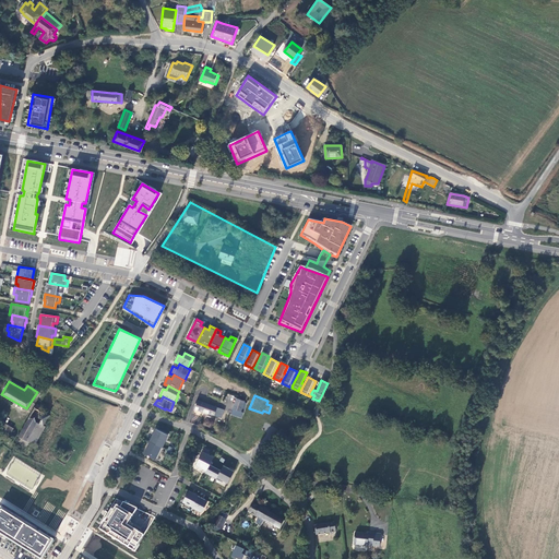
[(242,403),(236,400),(233,411),(238,413),(242,403)]
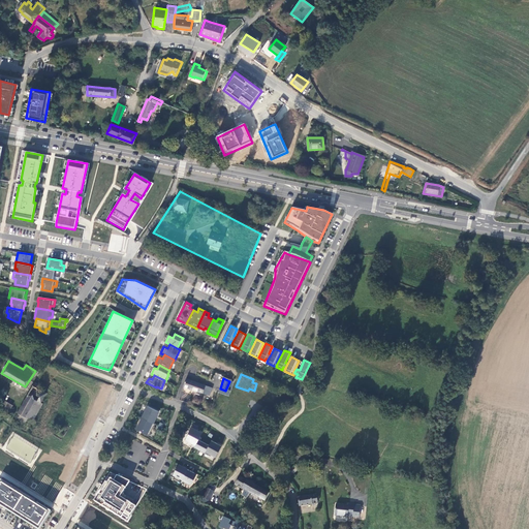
[(211,389),(186,379),(183,387),(191,391),(209,397),(211,389)]
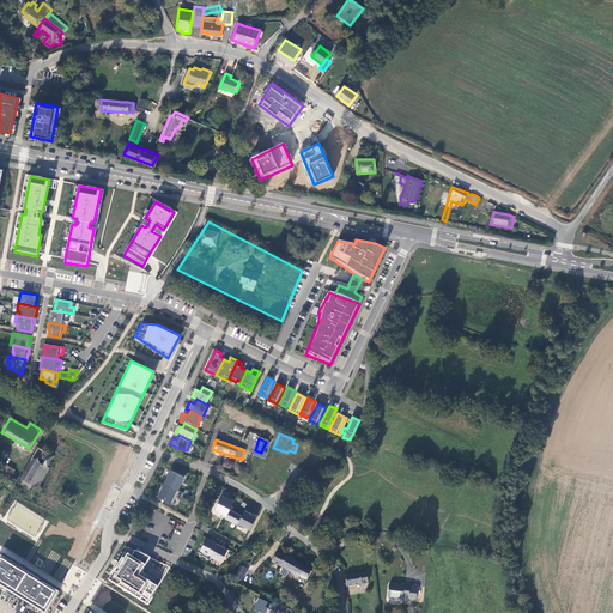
[(30,459),(20,479),(35,487),(36,486),(53,455),(46,451),(44,451),(41,449),(42,445),(38,444),(30,459)]
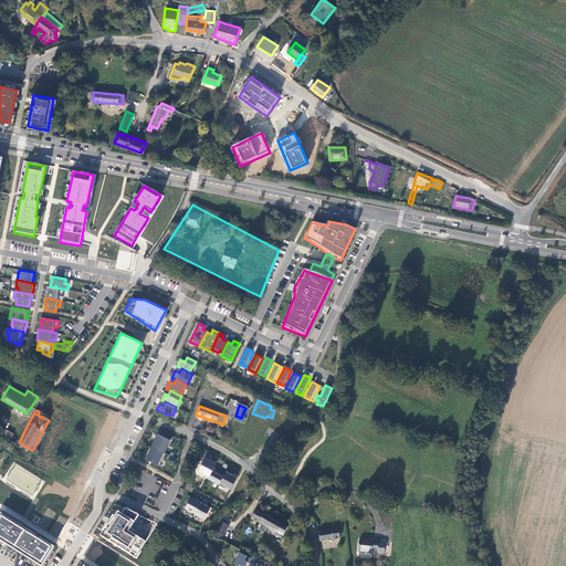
[(8,442),(13,433),(0,427),(0,436),(2,438),(1,439),(8,442)]
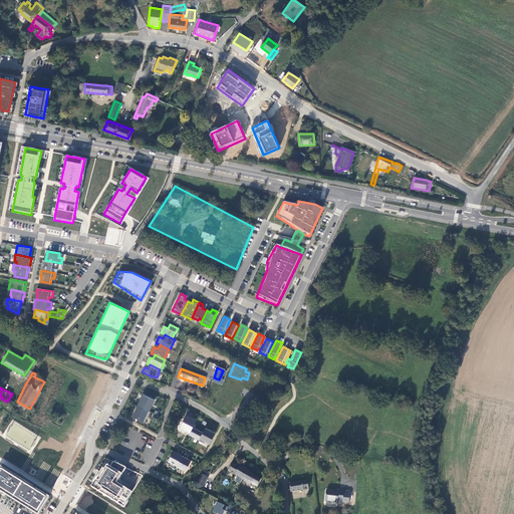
[(150,412),(155,400),(144,395),(138,406),(150,412)]
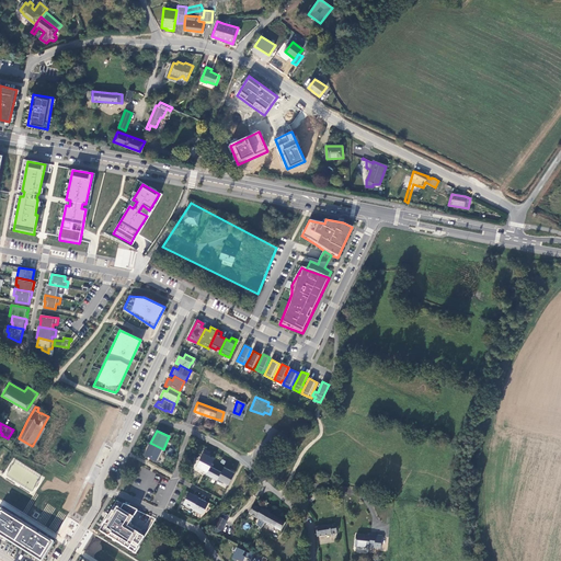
[(32,446),(19,438),(15,445),(29,451),(32,446)]
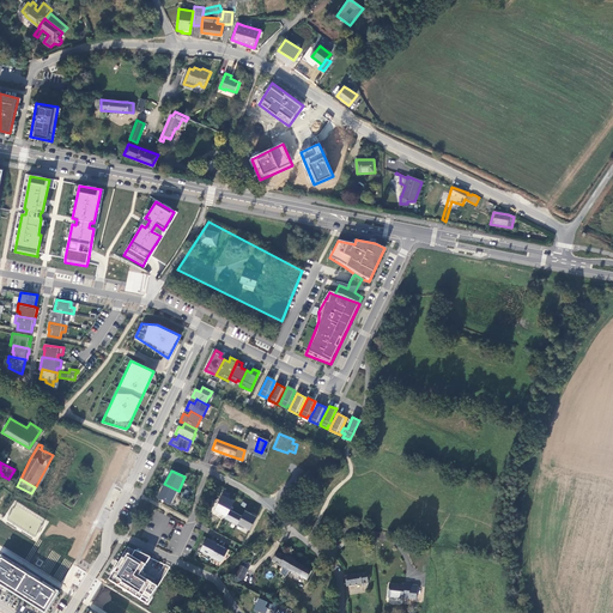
[(178,491),(164,484),(158,497),(173,504),(178,491)]
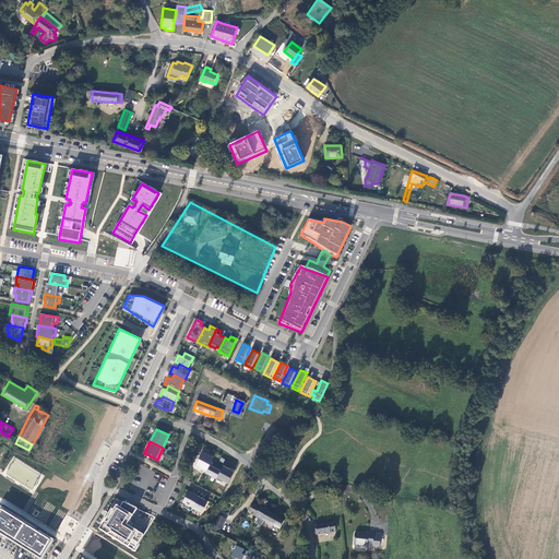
[(195,465),(206,471),(210,465),(214,458),(203,452),(195,465)]
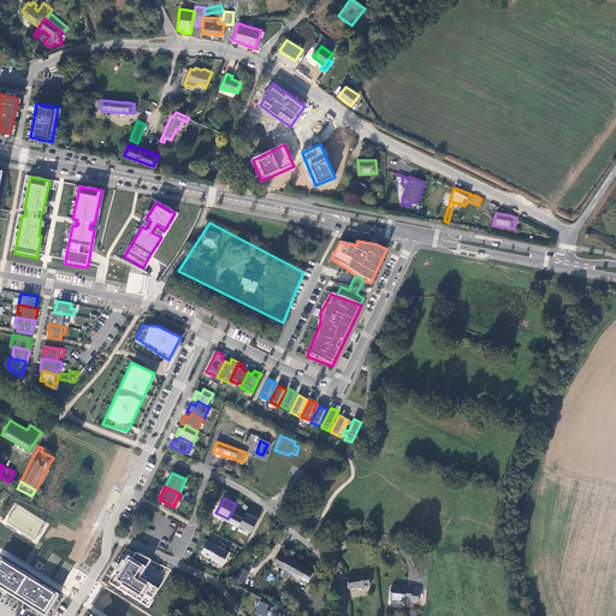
[(238,528),(243,519),(231,513),(227,519),(227,521),(234,523),(232,525),(238,528)]
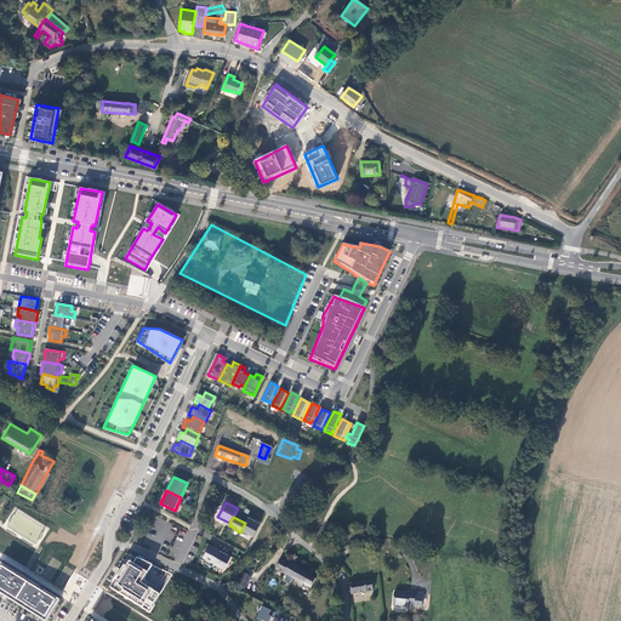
[(248,518),(245,523),(240,533),(250,536),(256,523),(248,518)]
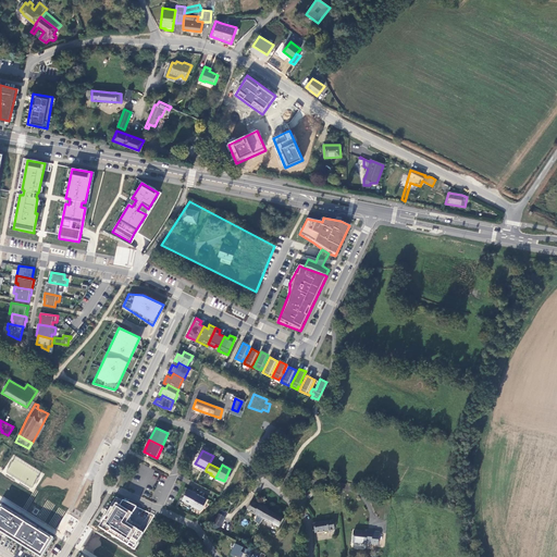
[(192,505),(198,494),(188,490),(182,499),(192,505)]
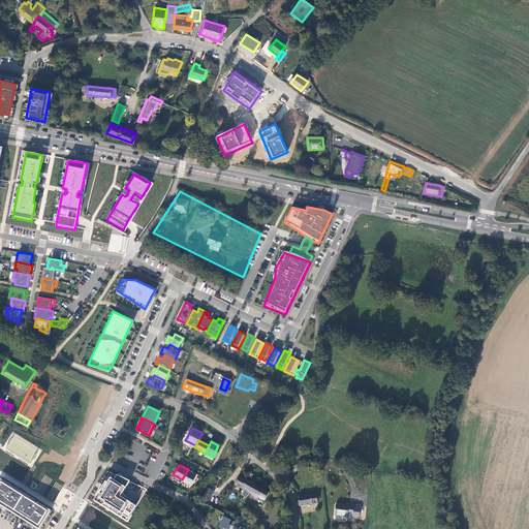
[(182,480),(191,485),(196,474),(188,469),(182,479),(182,480)]
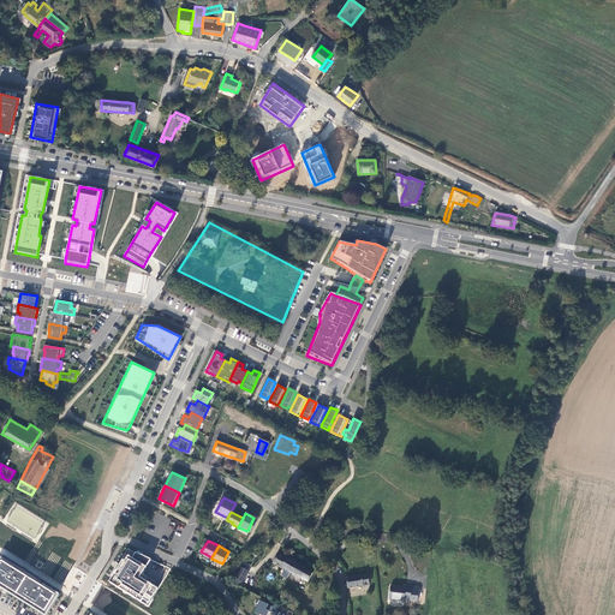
[(127,549),(107,581),(147,605),(157,589),(137,577),(149,559),(127,549)]
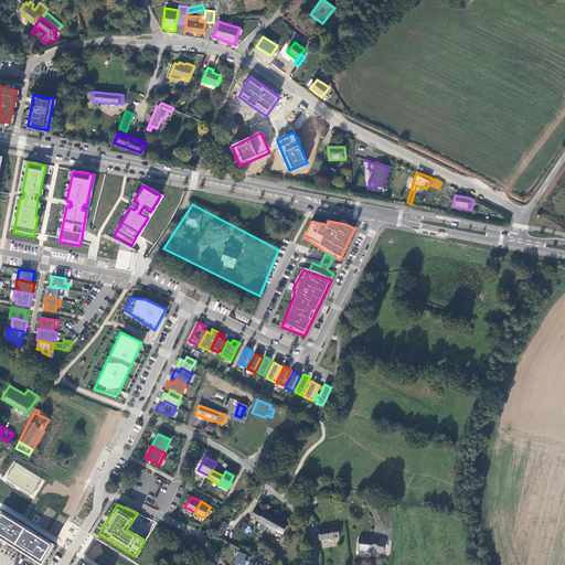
[(272,518),(256,510),(251,519),(266,528),(272,518)]
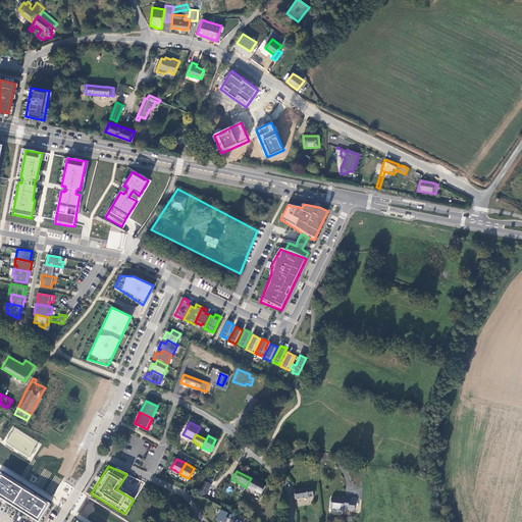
[(1,473),(0,474),(0,499),(37,521),(39,521),(50,505),(1,473)]
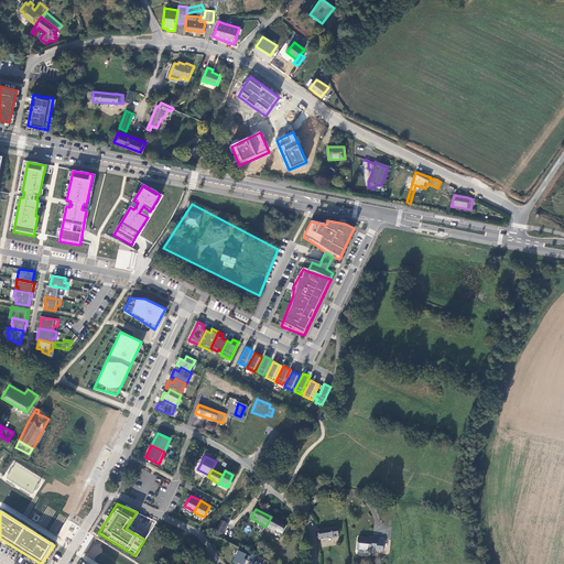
[(286,525),(271,517),(266,527),(282,535),(284,529),(286,525)]
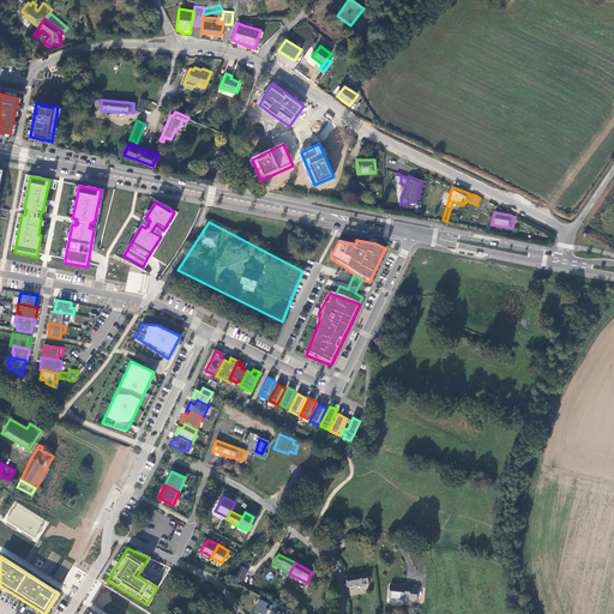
[(248,571),(240,567),(234,578),(242,583),(248,571)]
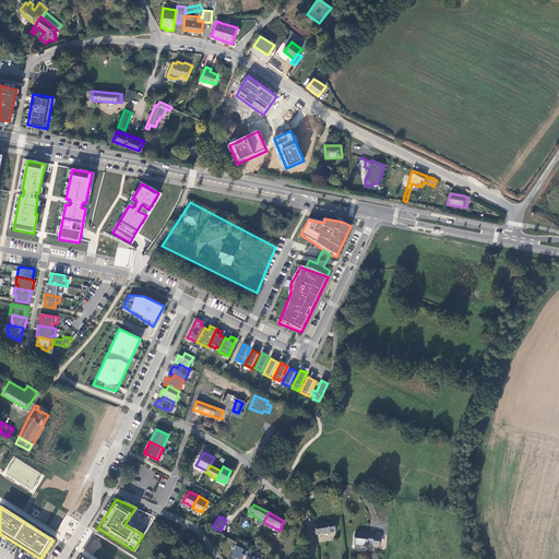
[(314,525),(316,535),(336,532),(334,523),(314,525)]
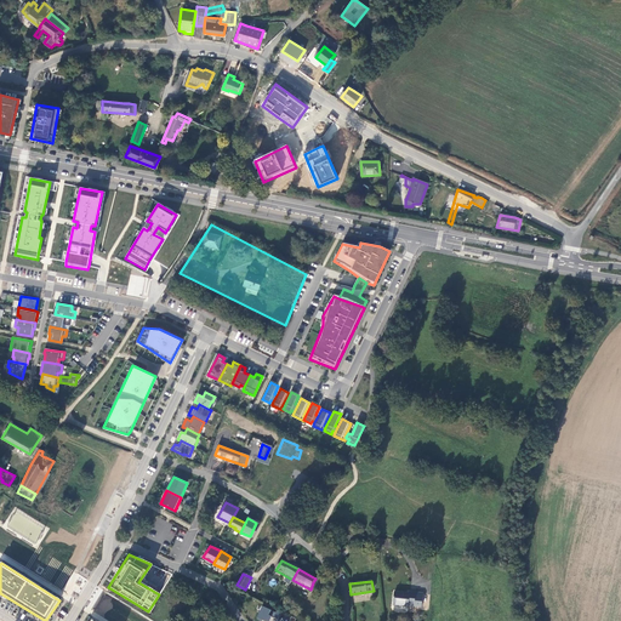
[(409,594),(393,593),(392,607),(406,608),(406,605),(422,607),(423,594),(409,593),(409,594)]
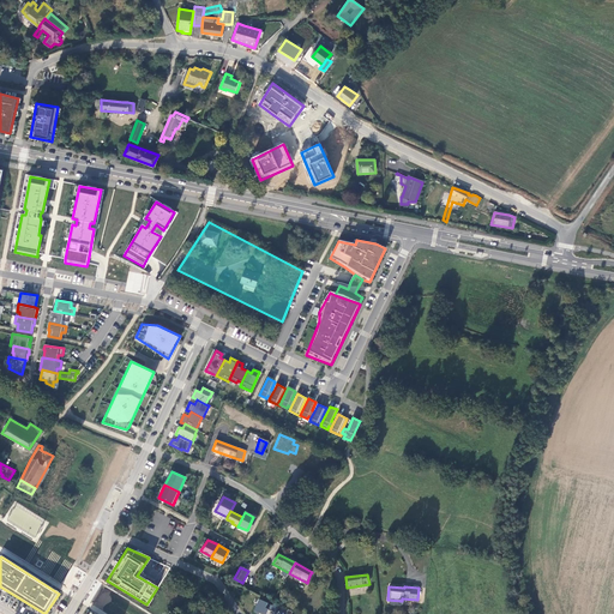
[(260,613),(262,613),(266,613),(269,611),(271,611),(276,613),(280,605),(275,603),(274,606),(260,600),(254,612),(259,613),(260,613)]
